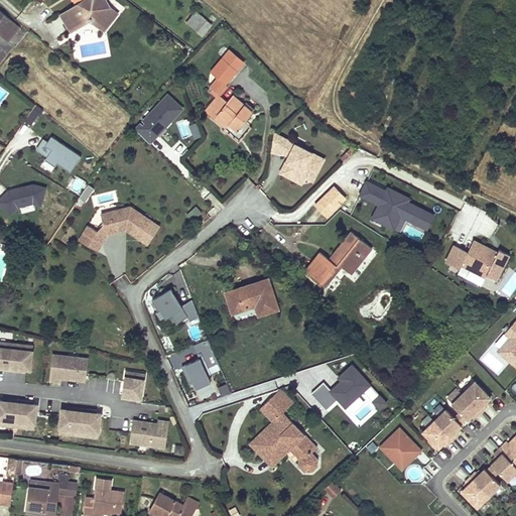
[(111,8),(101,0),(80,0),(82,2),(61,14),(71,30),(88,20),(89,21),(91,21),(92,20),(104,30),(118,13),(111,8)]
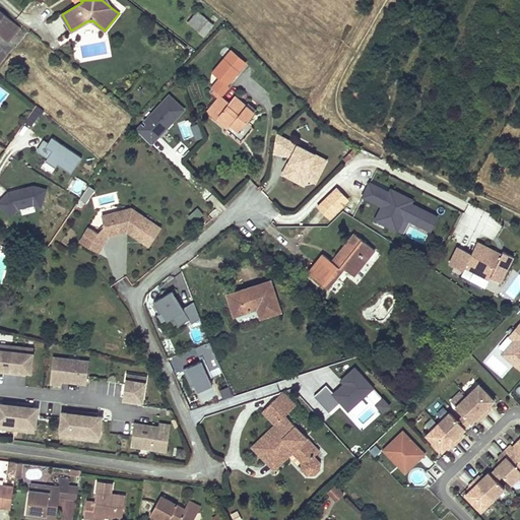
[(0,10),(0,34),(8,42),(19,27),(0,10)]
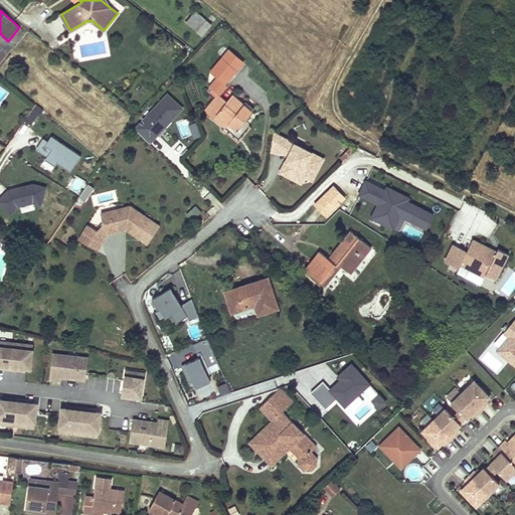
[(195,11),(186,22),(196,31),(206,19),(195,11)]
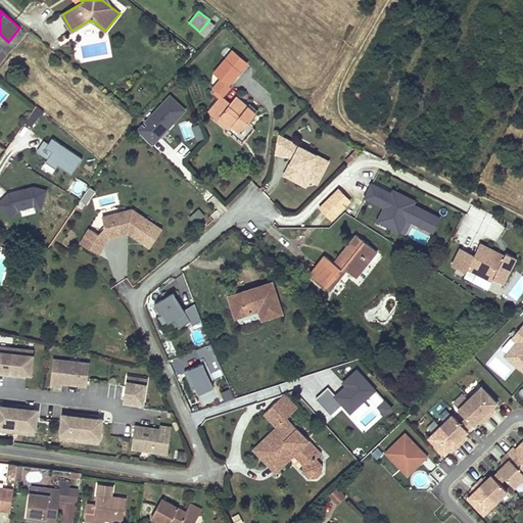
[(20,29),(9,43),(15,47),(27,34),(20,29)]
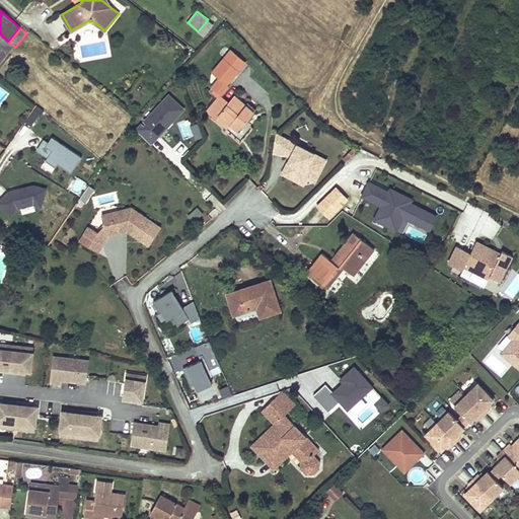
[(226,83),(244,61),(230,49),(214,70),(224,78),(215,89),(220,94),(228,85),(226,83)]
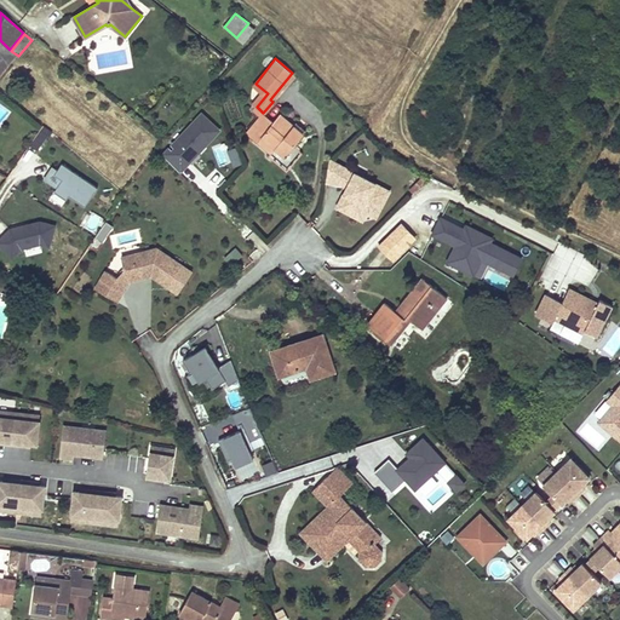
[(263,113),(247,133),(257,142),(258,142),(271,154),(276,148),(286,156),(303,135),(280,113),(273,121),(263,113)]
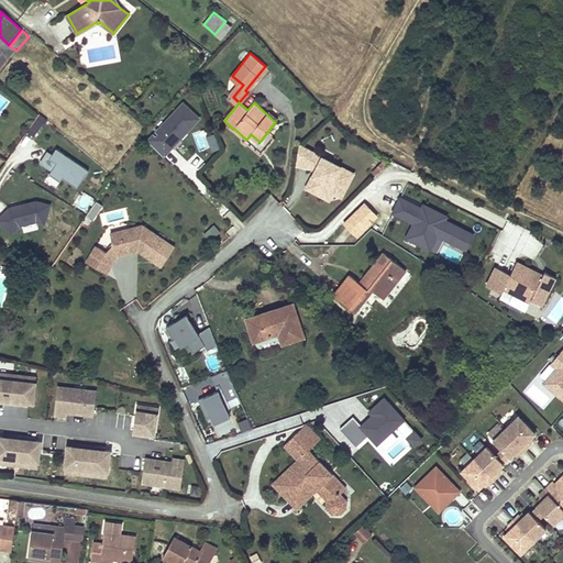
[(199,119),(184,103),(157,132),(158,134),(156,136),(154,134),(148,141),(163,156),(169,148),(167,146),(169,144),(172,146),(175,148),(183,141),(180,139),(176,134),(181,128),(186,132),(199,119)]
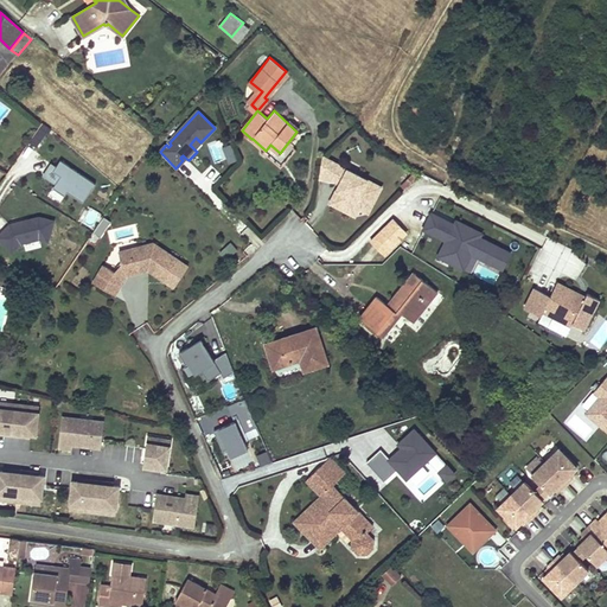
[(195,149),(200,142),(196,138),(190,145),(195,149)]
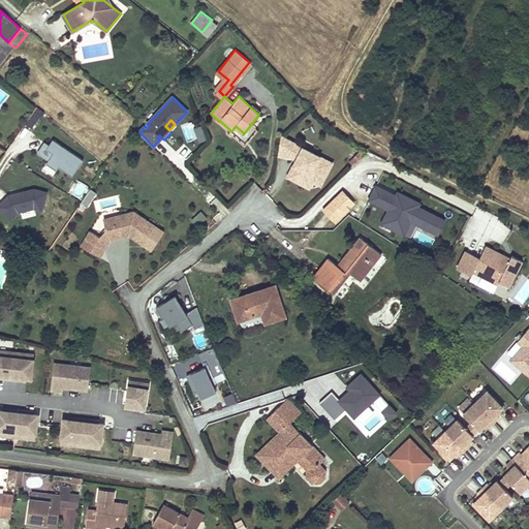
[(203,132),(200,126),(194,128),(196,134),(203,132)]
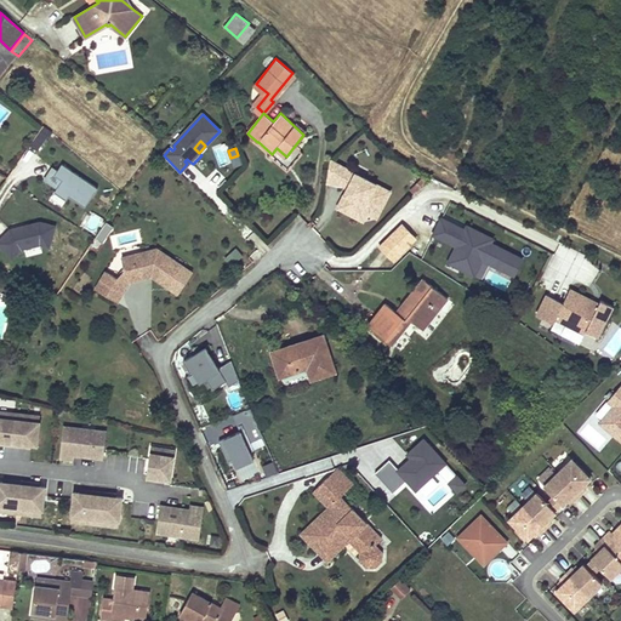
[(241,164),(238,155),(231,158),(234,166),(241,164)]
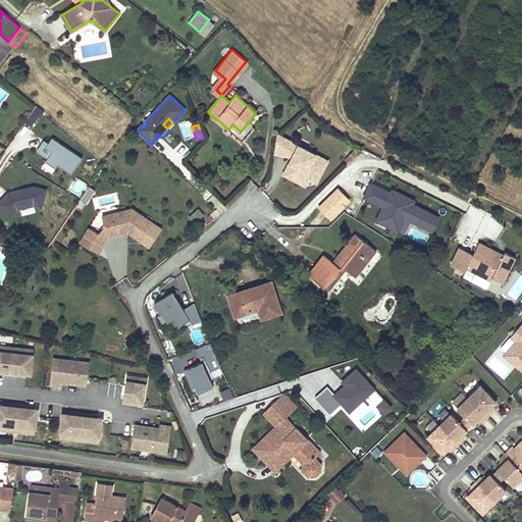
[(323,157),(277,134),(274,152),(289,155),(291,150),(294,152),(283,173),(301,183),(307,171),(319,177),(325,164),(321,162),(323,157)]
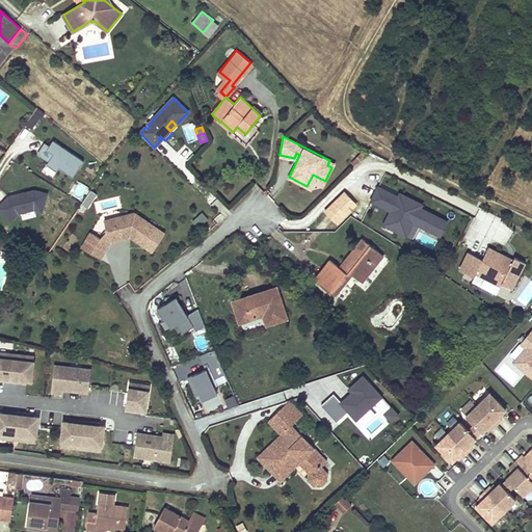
[(49,145),(46,150),(52,155),(48,161),(46,164),(56,171),(58,168),(73,177),(83,161),(52,140),(49,145)]
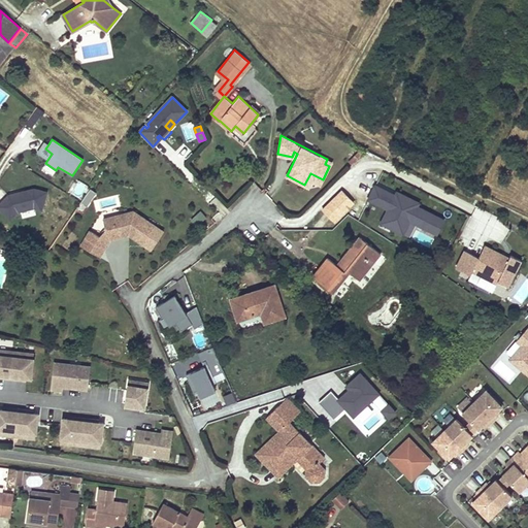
[(47,160),(52,154),(45,149),(48,144),(43,141),(36,153),(47,160)]
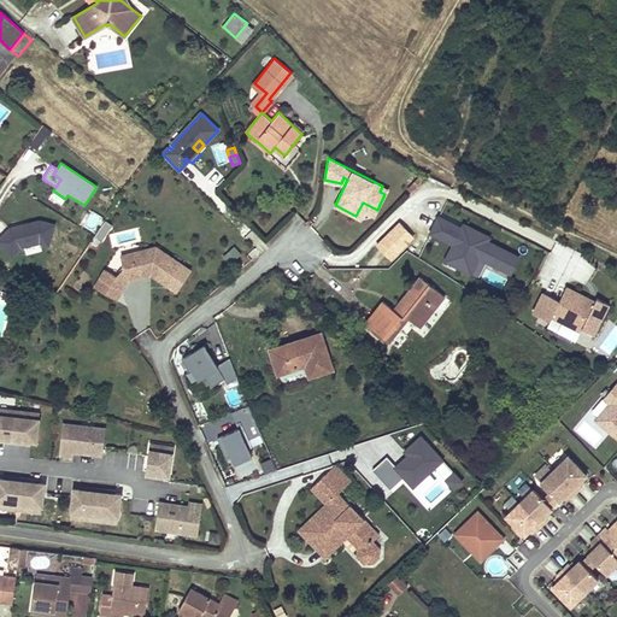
[(418,177),(406,191),(410,195),(423,182),(418,177)]
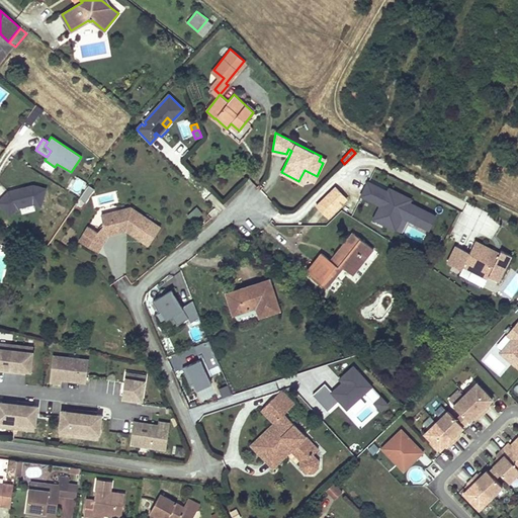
[(210,193),(201,178),(194,182),(203,197),(210,193)]
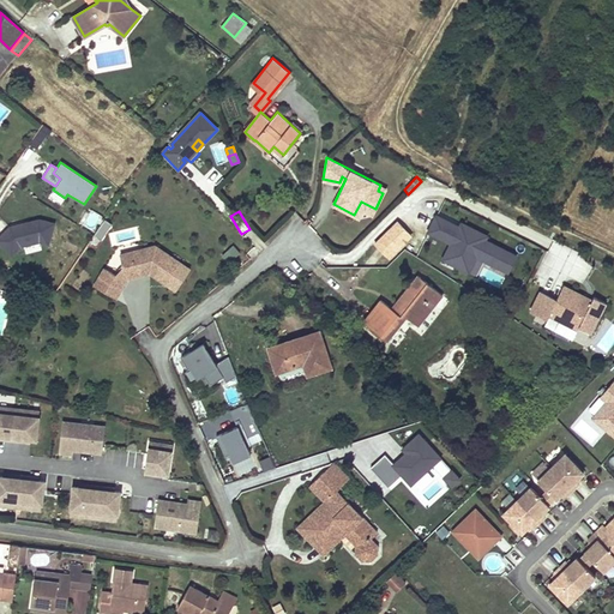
[(516,256),(485,240),(487,236),(467,226),(463,234),(452,228),(455,224),(437,216),(429,232),(452,244),(444,259),(459,268),(464,258),(467,259),(476,256),(509,272),(516,256)]
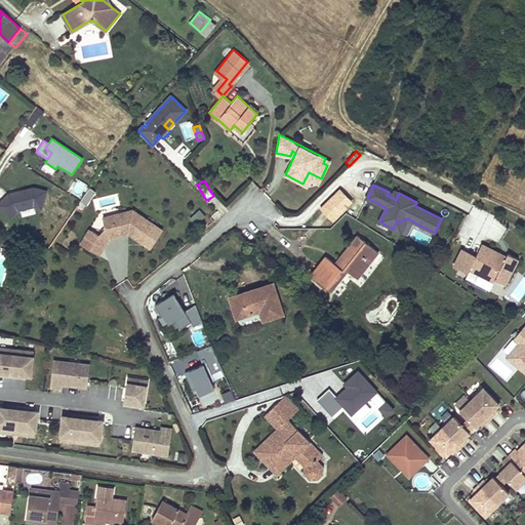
[(341,186),(324,204),(335,216),(354,198),(341,186)]
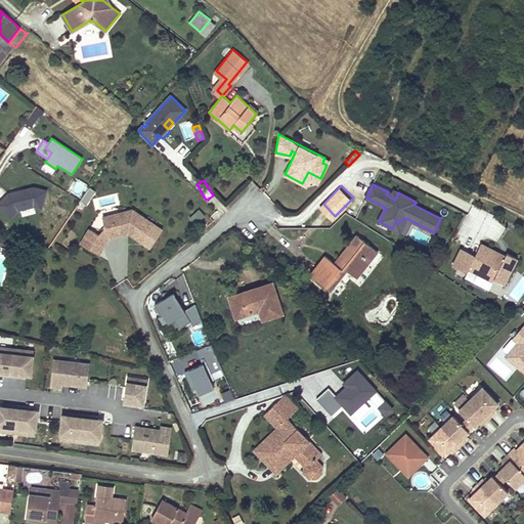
[(8,193),(0,201),(0,207),(9,218),(17,210),(33,206),(41,208),(46,190),(33,187),(8,193)]
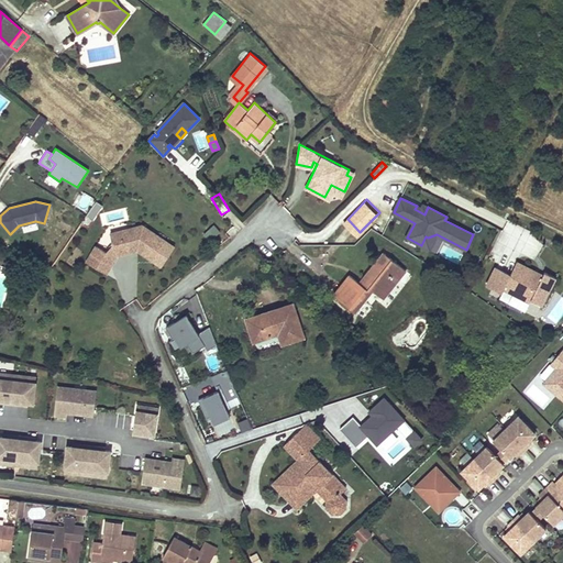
[(103,207),(96,201),(86,214),(94,219),(103,207)]
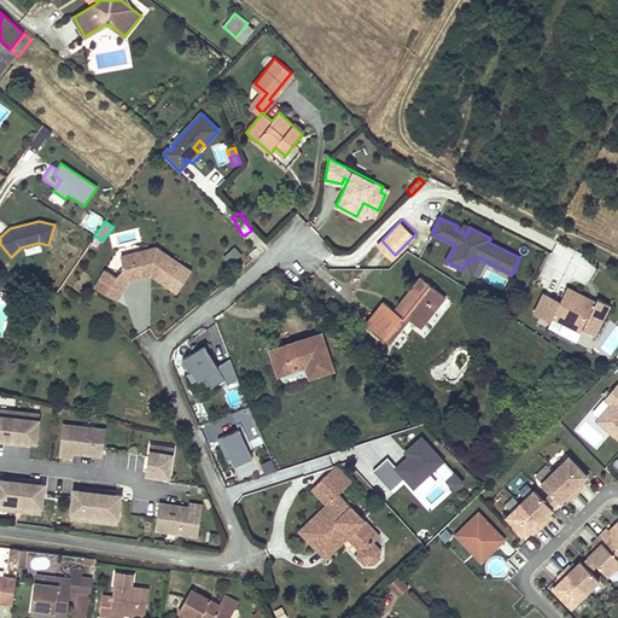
[(243,252),(235,244),(222,257),(229,266),(243,252)]
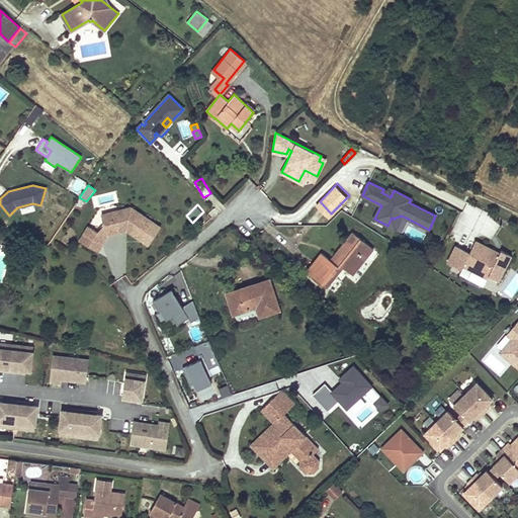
[(491,241),(502,222),(467,204),(451,237),(470,247),(478,234),(491,241)]
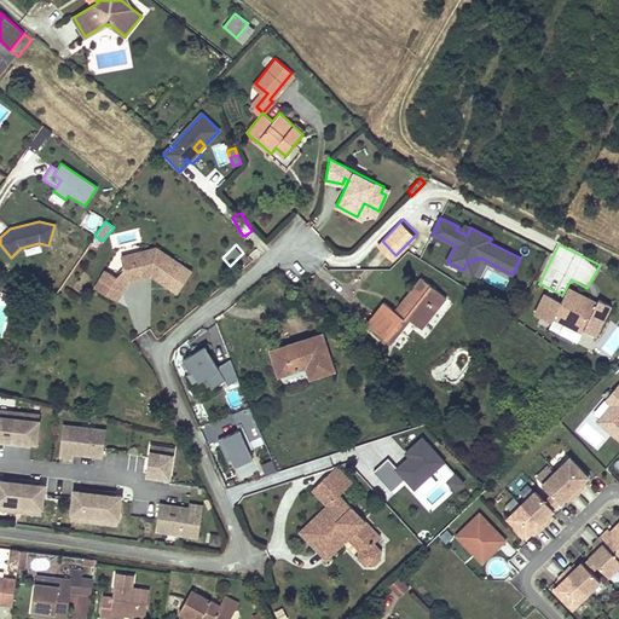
[(181,266),(157,249),(122,259),(128,277),(150,271),(152,273),(151,275),(168,285),(181,266)]
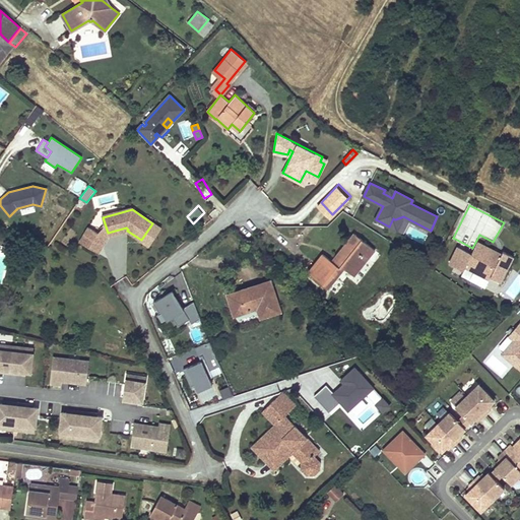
[(397,231),(403,216),(395,219),(393,218),(389,226),(397,231)]
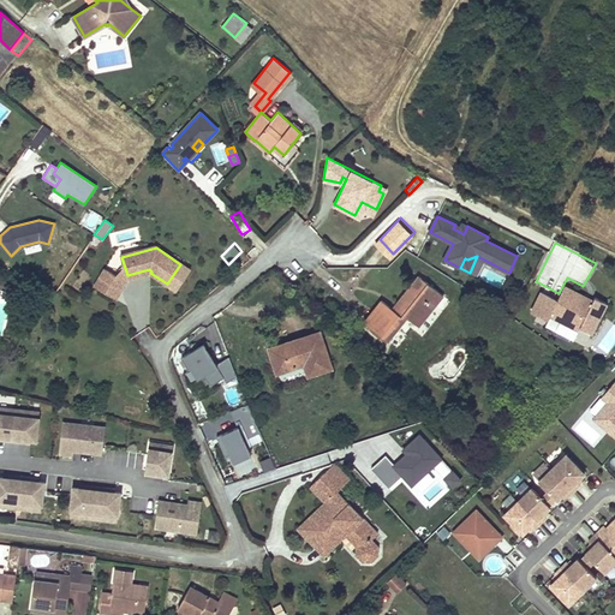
[(127,282),(129,279),(127,275),(121,257),(112,260),(106,269),(127,282)]
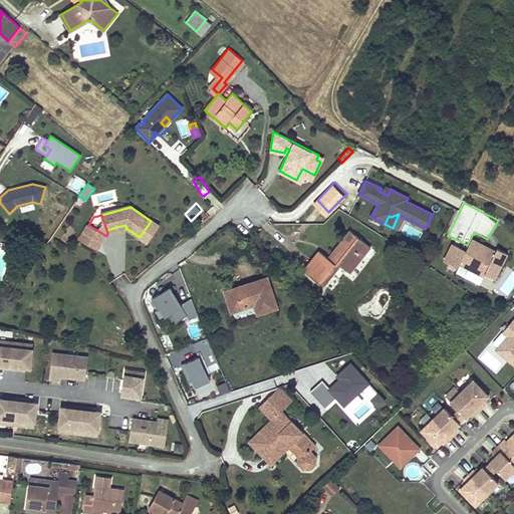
[(88,225),(83,233),(101,243),(106,236),(88,225)]
